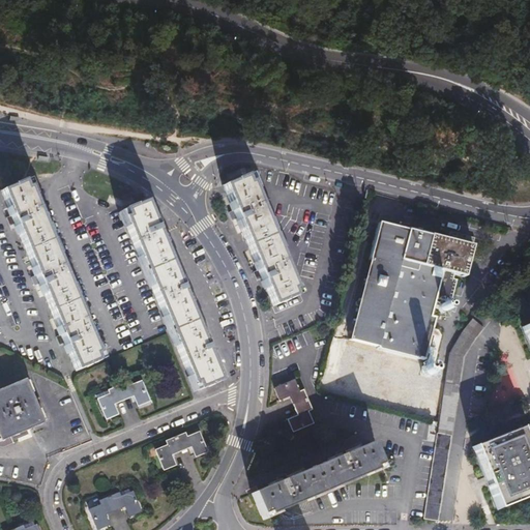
[(243,177),(223,186),(233,211),(236,218),(258,270),(262,278),(273,306),(295,297),(292,290),(295,289),(249,182),(246,184),(243,177)]
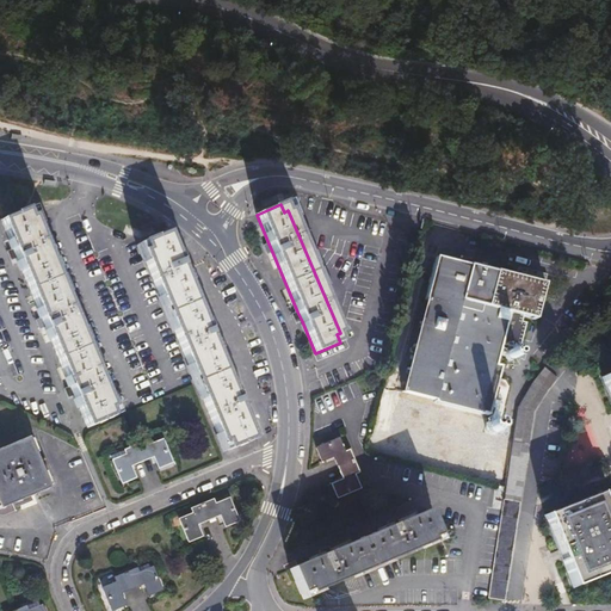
[(73,395),(86,429),(113,418),(109,407),(112,406),(35,216),(30,218),(26,209),(0,218),(12,248),(16,257),(41,318),(44,326),(69,387),(73,395)]
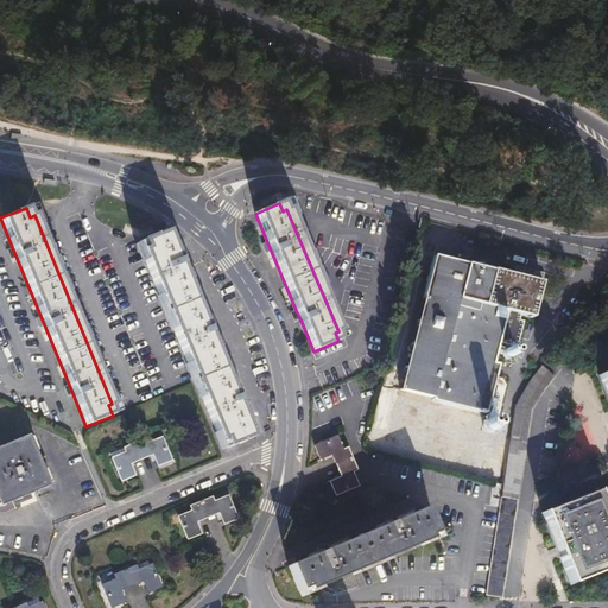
[(228,436),(232,444),(254,435),(244,410),(240,401),(215,342),(211,333),(187,273),(182,264),(169,232),(145,241),(147,248),(144,249),(223,438),(228,436)]
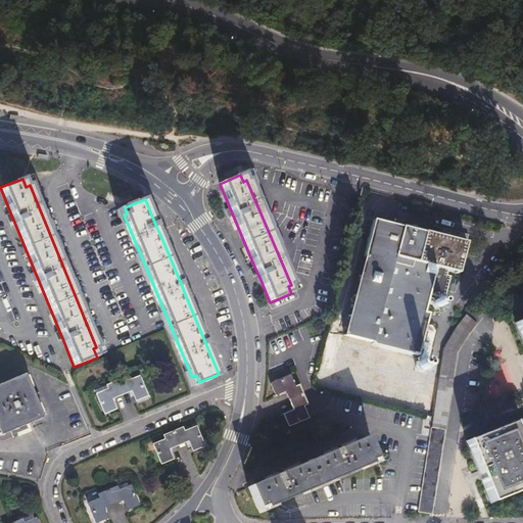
[(446,295),(449,274),(438,272),(434,293),(446,295)]
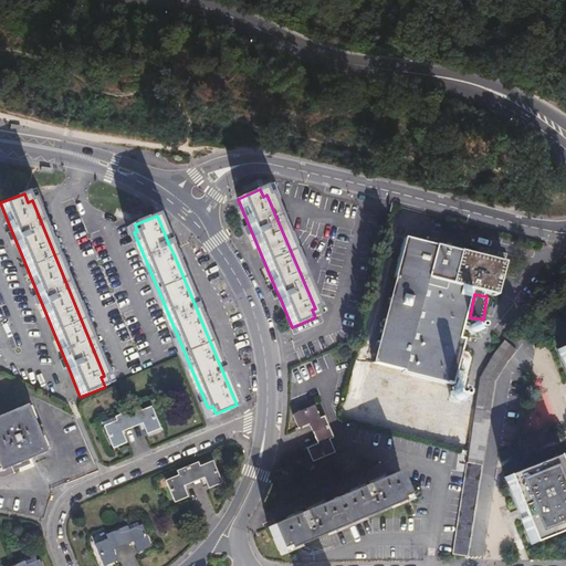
[(390,305),(376,364),(404,370),(404,371),(449,384),(449,381),(456,384),(467,343),(459,342),(463,324),(390,305)]
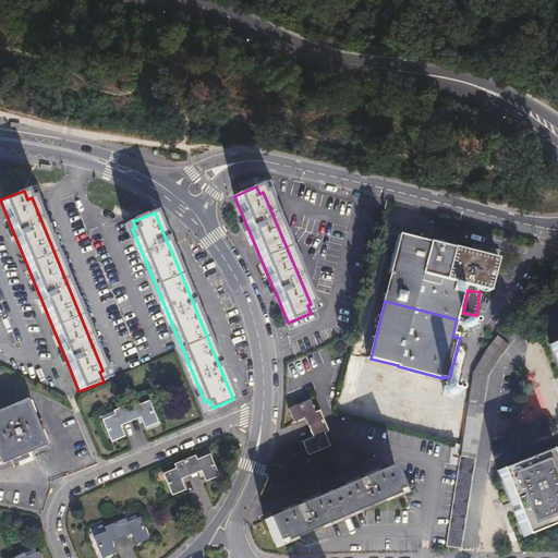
[(460,456),(476,458),(486,396),(487,386),(489,375),(497,362),(511,344),(497,335),(485,351),(477,363),(473,372),(473,375),(460,456)]
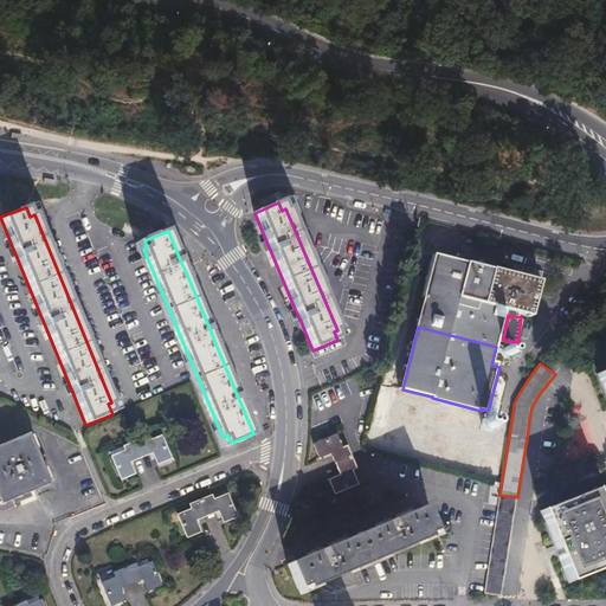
[(336,431),(313,442),(320,456),(331,450),(341,474),(329,478),(335,491),(358,482),(353,469),(356,466),(347,444),(342,446),(336,431)]
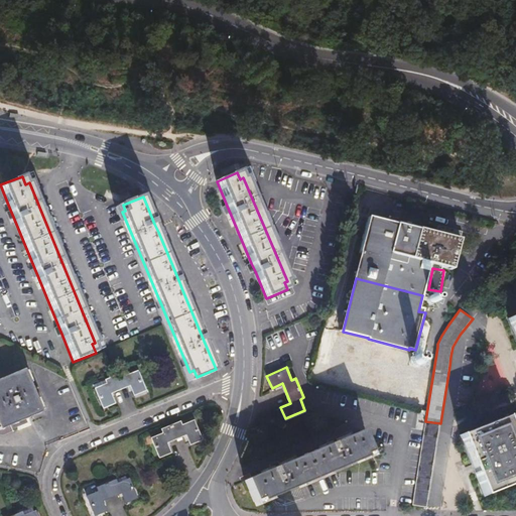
[(107,383),(95,388),(103,408),(116,403),(112,394),(114,393),(128,387),(130,387),(134,396),(146,391),(138,370),(125,376),(124,372),(106,380),(107,383)]
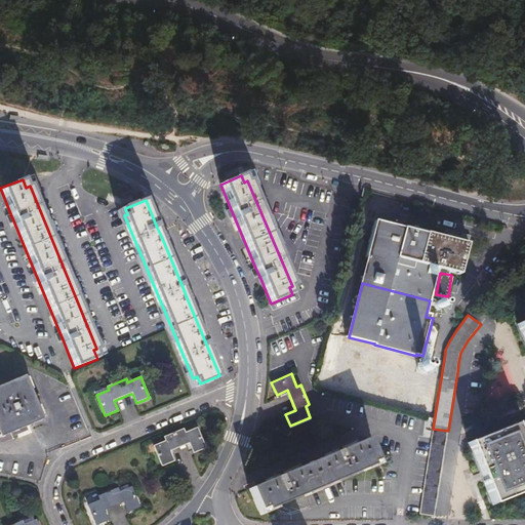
[(25,377),(0,387),(0,437),(0,438),(15,432),(17,435),(24,433),(28,431),(26,428),(42,420),(42,418),(44,417),(39,405),(36,406),(31,392),(33,391),(28,377),(25,378),(25,377)]
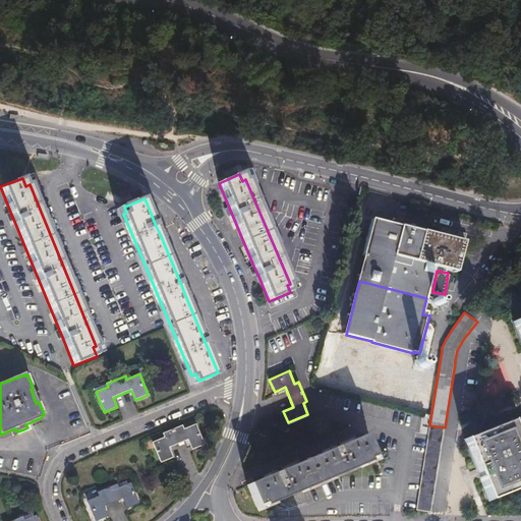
[(490,501),(520,487),(520,444),(512,422),(466,441),(478,472),(481,479),(490,501)]
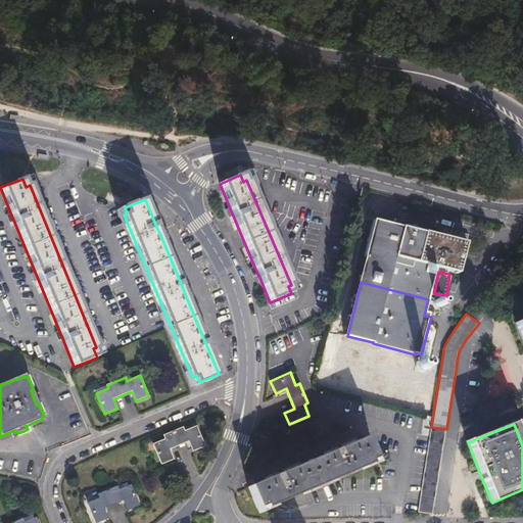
[(165,440),(155,444),(163,464),(174,460),(175,460),(171,448),(189,441),(194,452),(205,446),(197,428),(186,432),(183,427),(164,435),(165,440)]
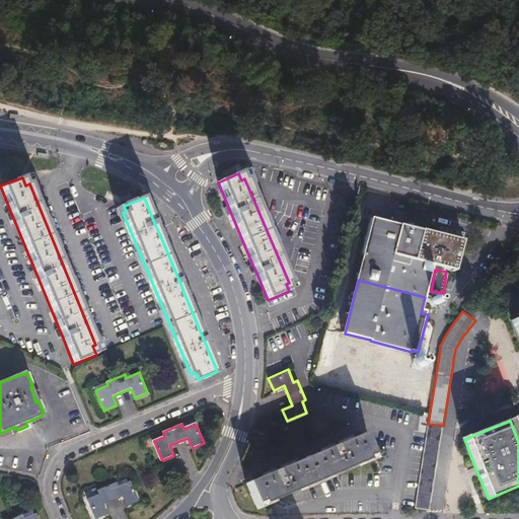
[(430,510),(443,426),(428,424),(415,507),(430,510)]
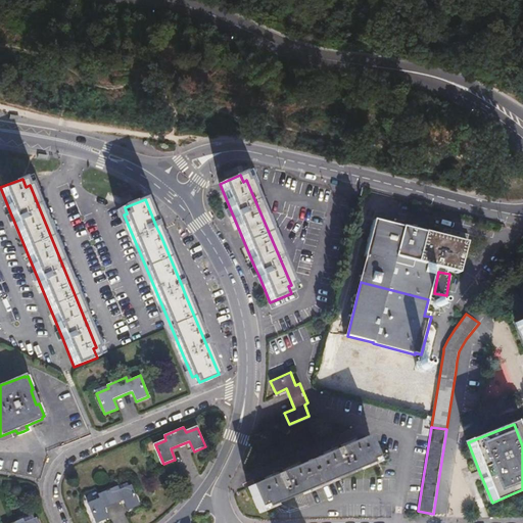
[(366,437),(340,447),(337,442),(333,443),(330,445),(332,450),(282,472),(279,466),(275,468),(271,469),(273,475),(247,486),(257,510),(376,461),(366,437)]
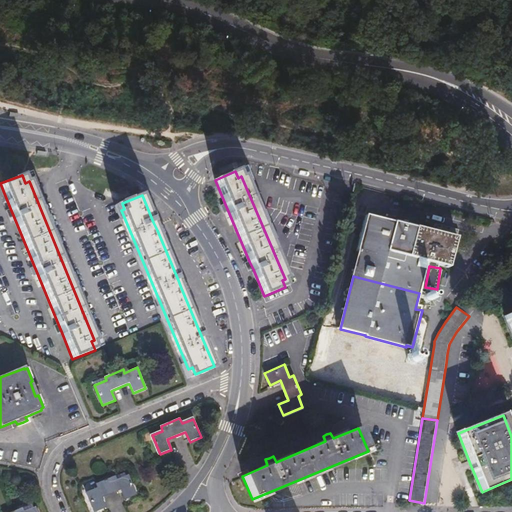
[(124,471),(113,476),(116,479),(126,475),(124,471)]
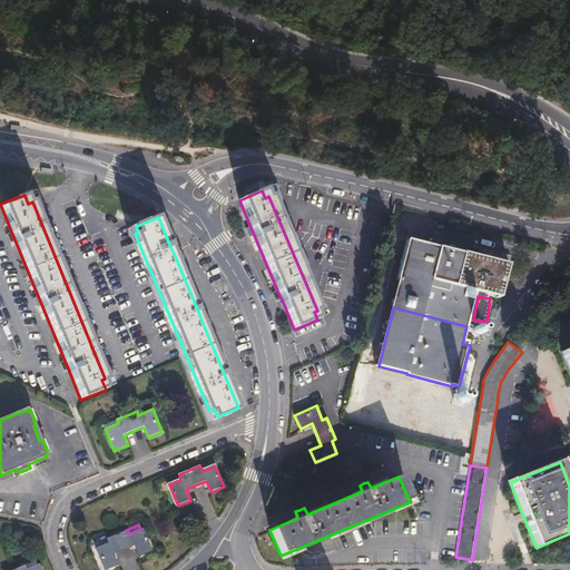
[(108,543),(96,548),(106,569),(117,566),(111,554),(135,544),(140,554),(150,550),(141,529),(140,529),(129,533),(126,530),(106,538),(108,543)]
